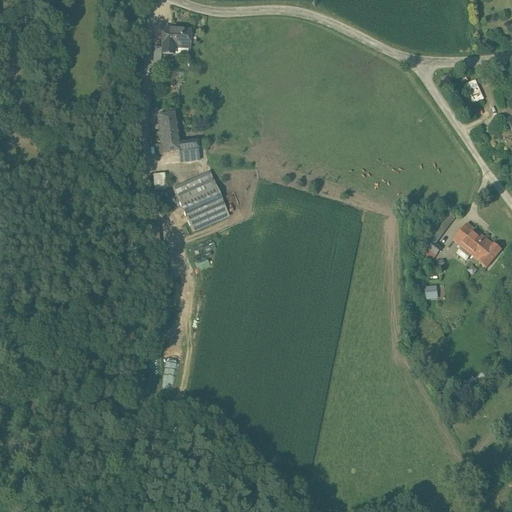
[(190,31),(163,29),(162,47),(162,54),(173,55),(174,48),(189,49),(190,31)]
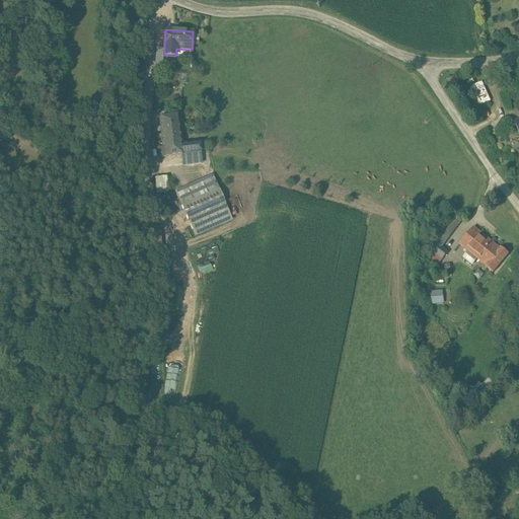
[(484,88),(474,92),(480,105),(490,101),(484,88)]
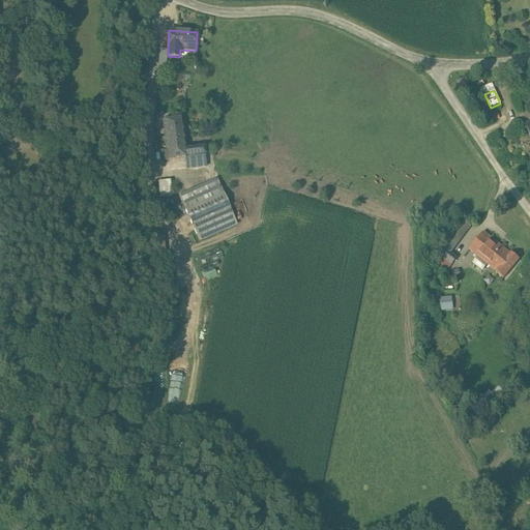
[(181,118),(162,120),(166,150),(160,151),(162,160),(167,159),(185,157),(184,148),(181,118)]
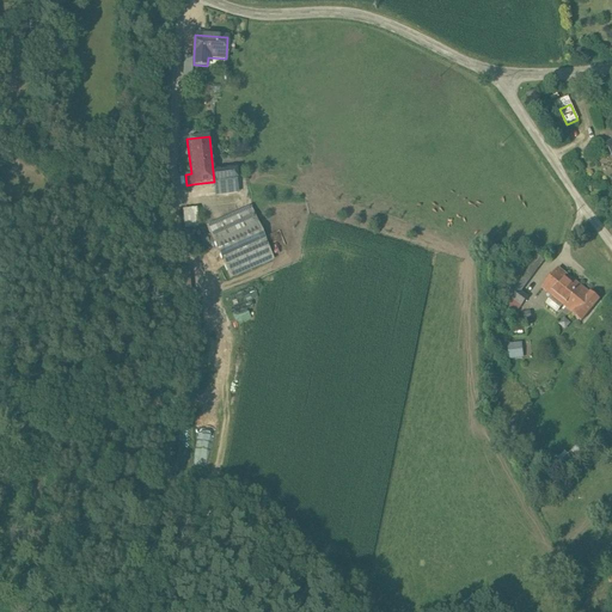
[(234,169),(213,171),(214,182),(236,179),(234,169)]
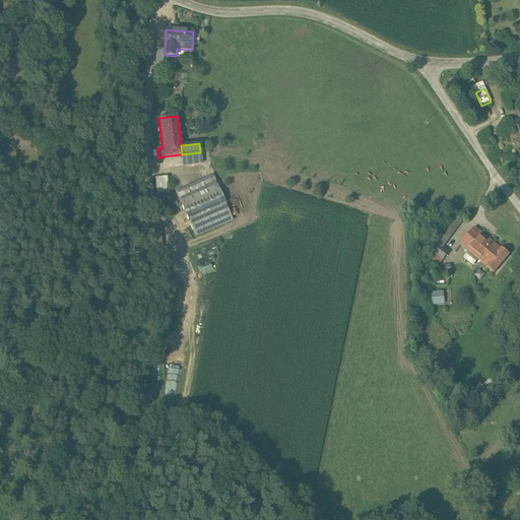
[(212,177),(175,193),(181,206),(218,190),(212,177)]
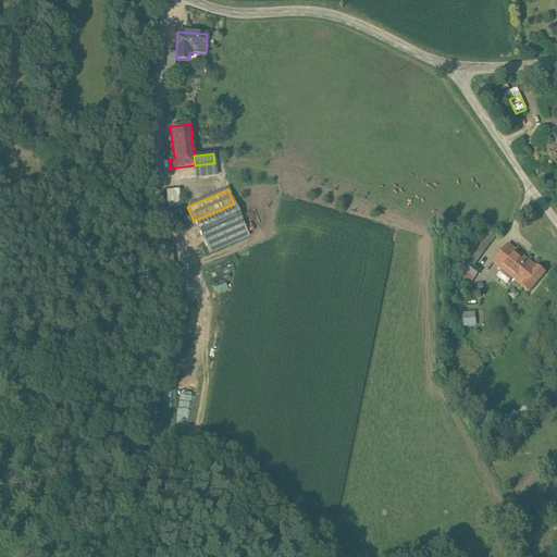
[(178,190),(166,192),(168,207),(180,206),(178,190)]
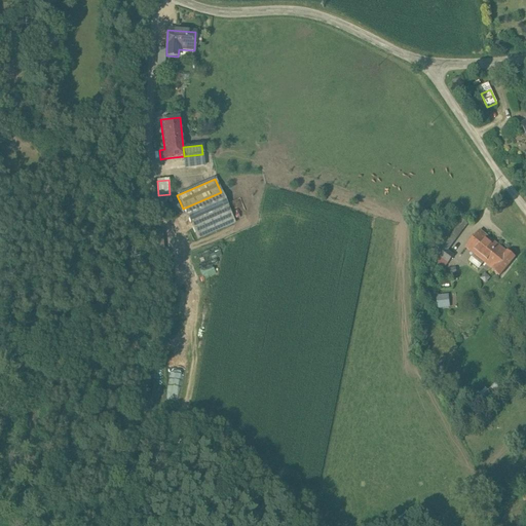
[(221,192),(183,209),(196,239),(234,223),(221,192)]
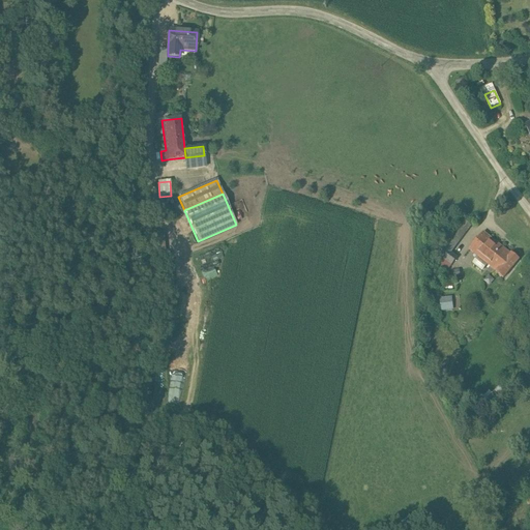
[(460,219),(439,246),(449,255),(470,228),(460,219)]
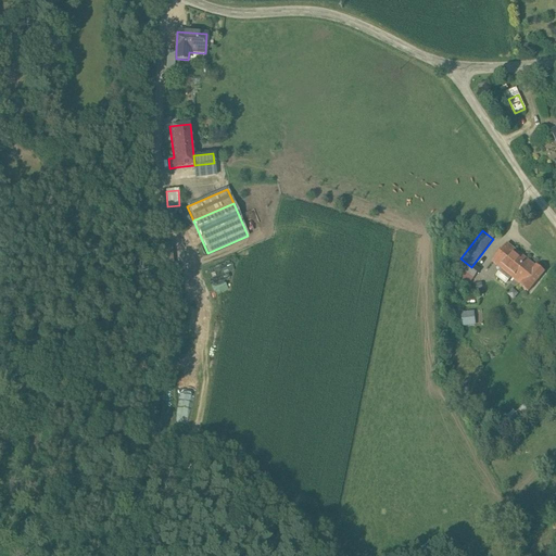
[(533,270),(505,247),(492,263),(520,287),(518,288),(527,294),(543,275),(535,268),(533,270)]
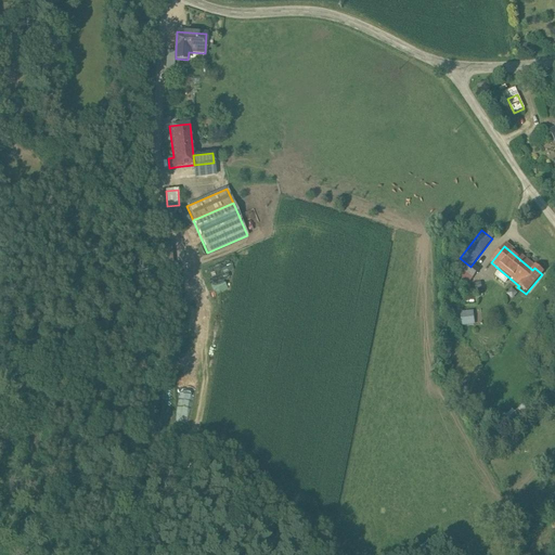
[(470,267),(465,274),(472,280),(478,272),(470,267)]
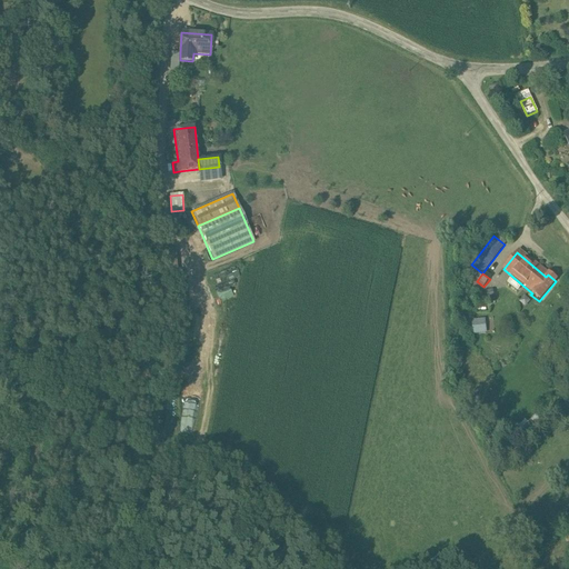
[(219,305),(237,298),(231,286),(215,292),(219,305)]
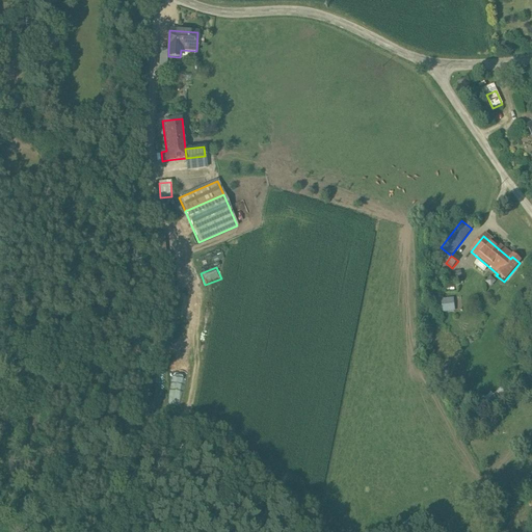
[(454,296),(441,297),(443,311),(455,310),(454,296)]
